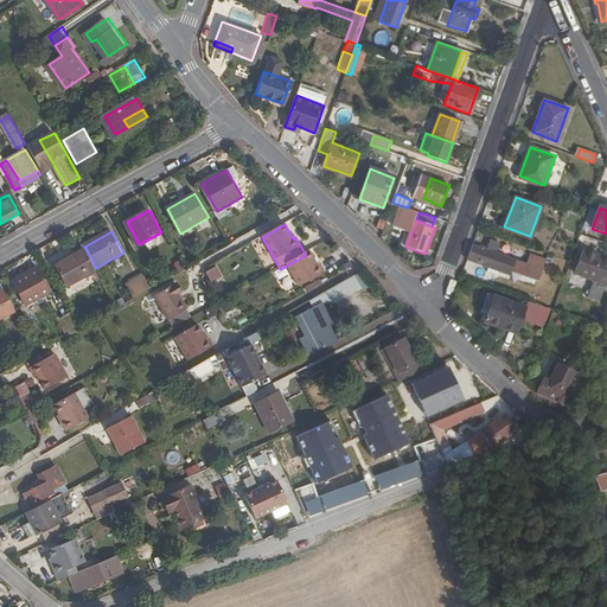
[(487,249),(473,244),(467,260),(510,274),(511,270),(538,280),(545,263),(529,257),(526,263),(494,251),(498,242),(491,238),(487,249)]
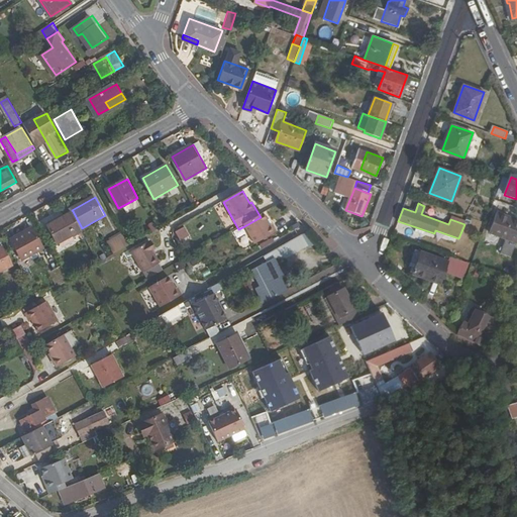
[(82,228),(73,211),(48,224),(59,243),(83,229),(82,228)]
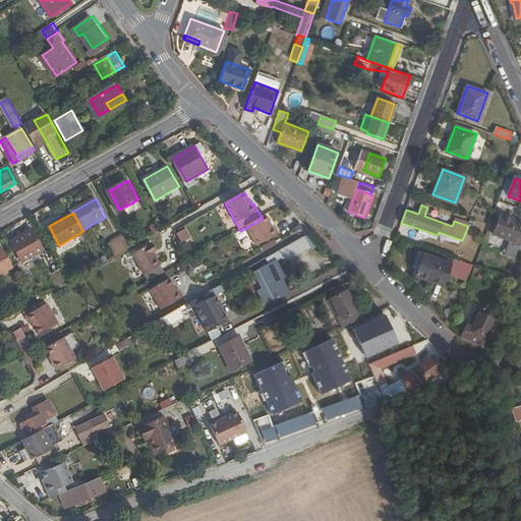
[(520,244),(520,221),(501,214),(494,234),(520,244)]
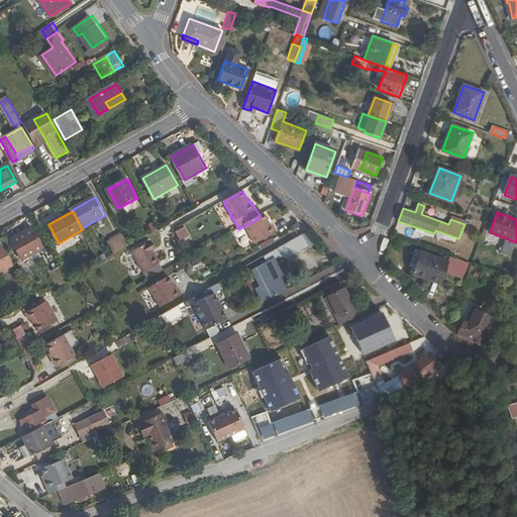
[(272,227),(265,215),(261,217),(244,226),(255,245),(278,233),(274,226),(272,227)]
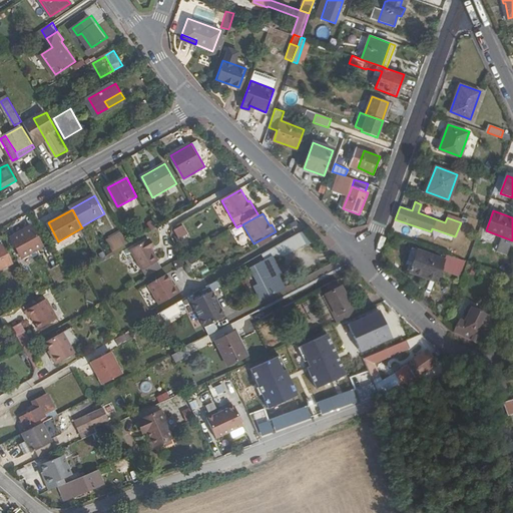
[(154,229),(160,226),(156,218),(150,221),(154,229)]
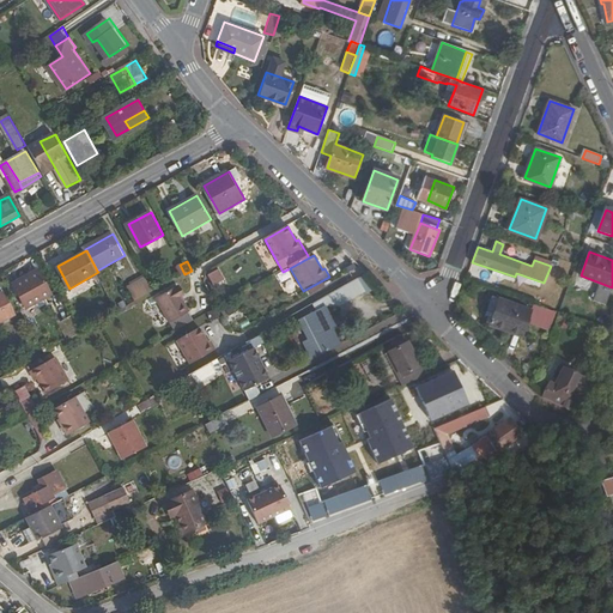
[(211,286),(225,280),(219,268),(206,274),(211,286)]
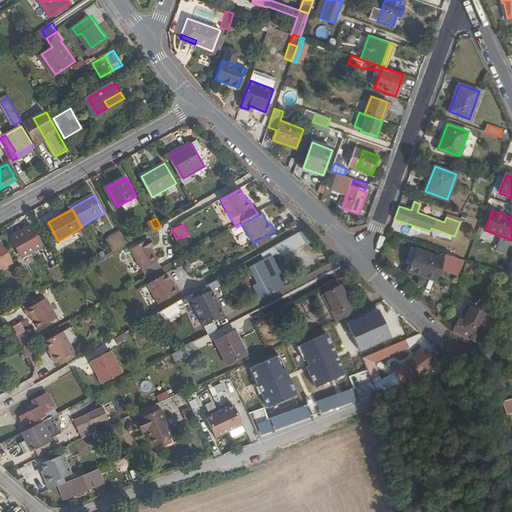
[(34,226),(13,238),(23,256),(45,245),(34,226)]
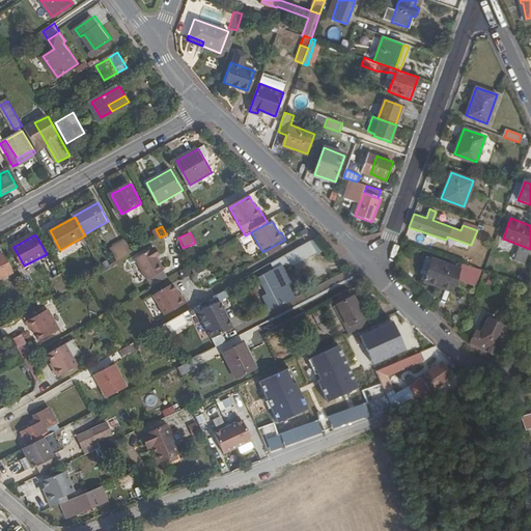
[(136,252),(129,240),(113,248),(120,260),(136,252)]
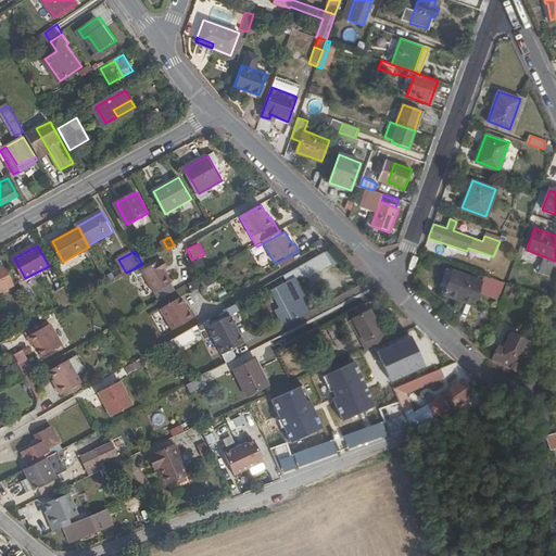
[(324,269),(316,256),(285,274),(288,280),(272,290),(281,307),(277,310),(285,325),(310,311),(302,297),(306,295),(297,277),(302,275),(304,279),(324,269)]
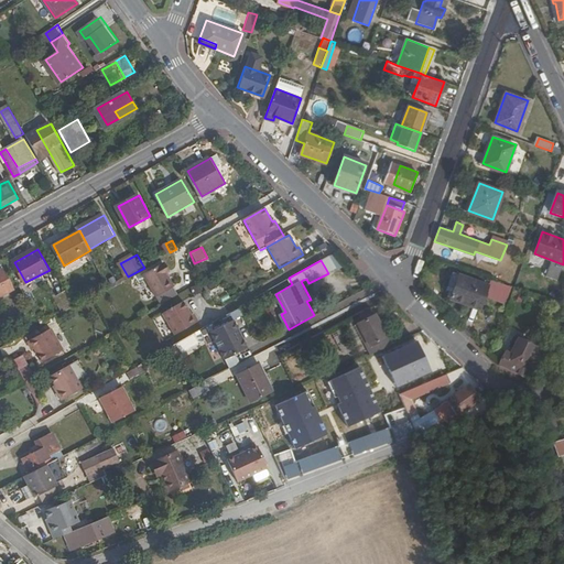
[(163,305),(180,296),(175,289),(175,288),(170,279),(167,274),(169,273),(164,264),(144,275),(158,297),(163,305)]
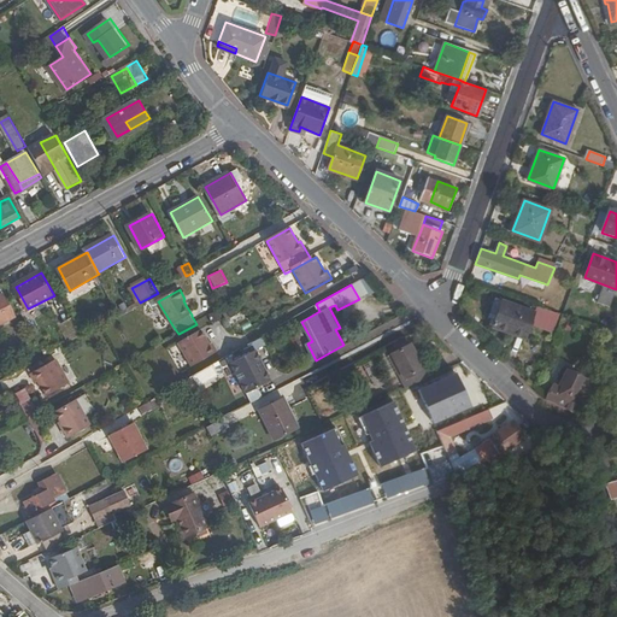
[(5,294),(0,295),(0,324),(17,316),(5,294)]
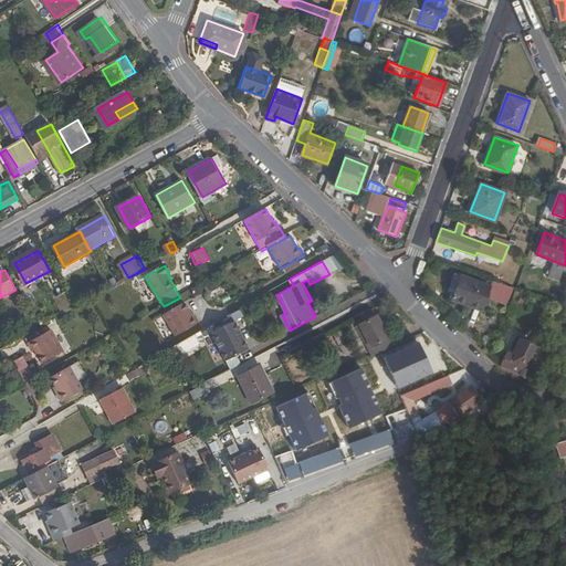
[(446,294),(452,296),(460,274),(454,272),(446,294)]
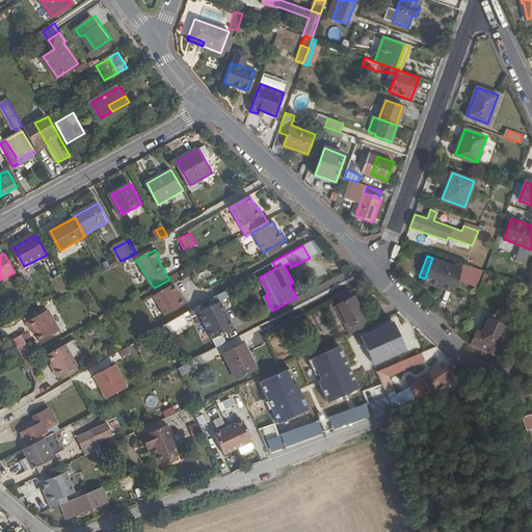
[(479,285),(485,270),(463,262),(461,267),(432,258),(425,278),(453,289),(457,277),(479,285)]
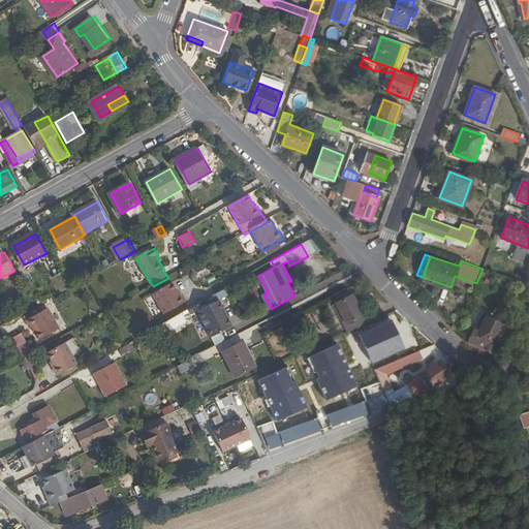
[(50,280),(59,292),(67,285),(58,274),(50,280)]
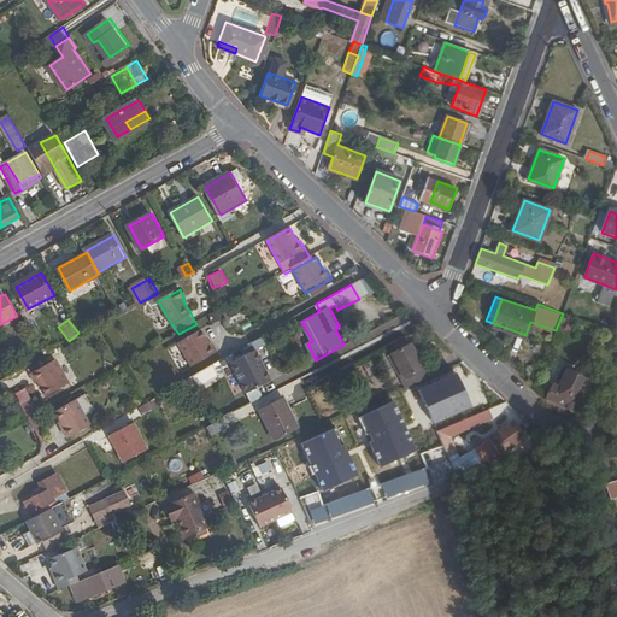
[(204,331),(181,345),(194,369),(219,353),(215,345),(212,346),(204,331)]
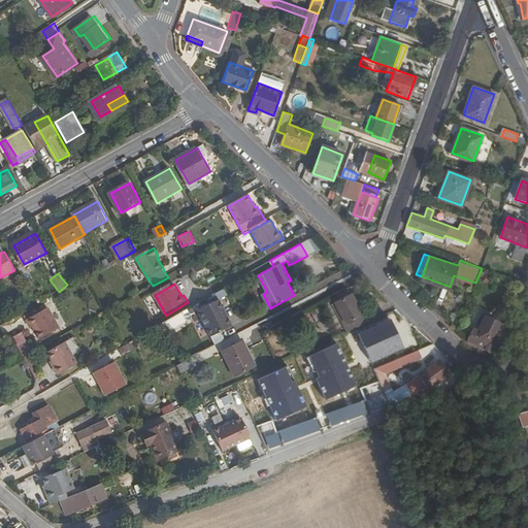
[(348,333),(367,324),(354,295),(336,302),(347,325),(344,326),(348,333)]
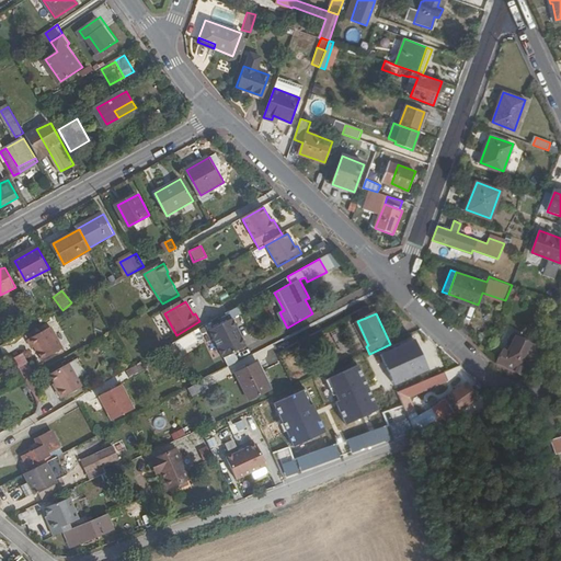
[(233,320),(212,331),(225,355),(247,343),(233,320)]
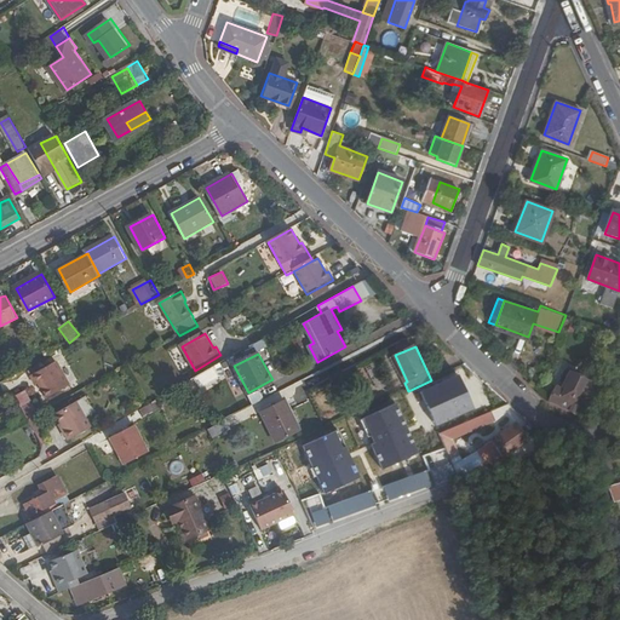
[(58,361),(45,369),(34,375),(33,377),(38,385),(40,383),(50,399),(73,385),(58,361)]
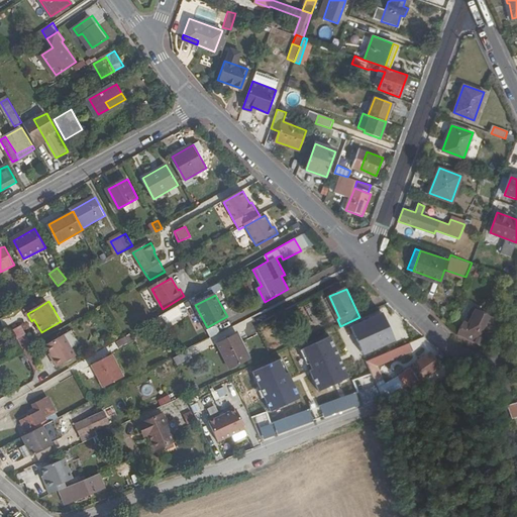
[(28,313),(37,308),(34,304),(26,310),(28,313)]
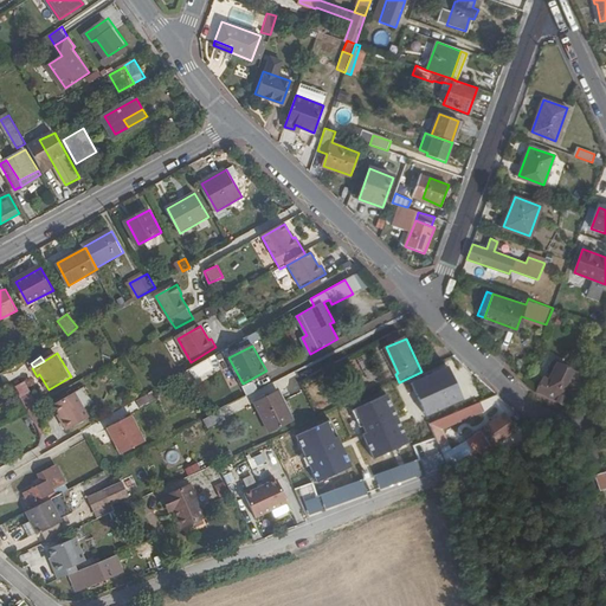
[(193,380),(213,368),(207,359),(187,371),(193,380)]
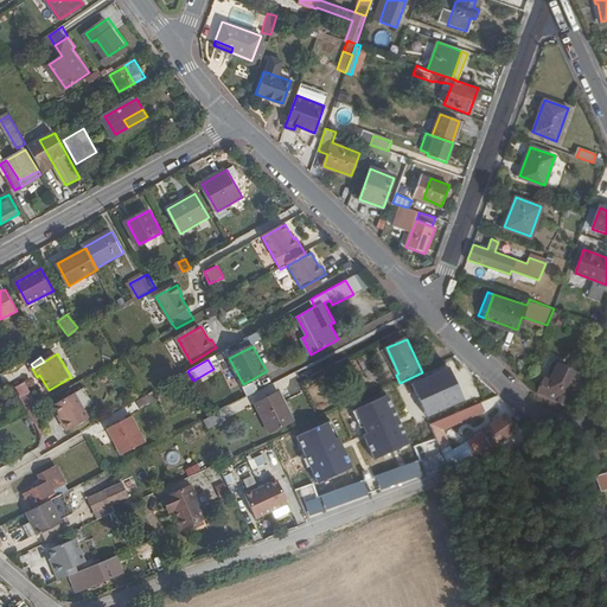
[(572,408),(583,376),(560,366),(554,382),(543,377),(538,391),(572,408)]
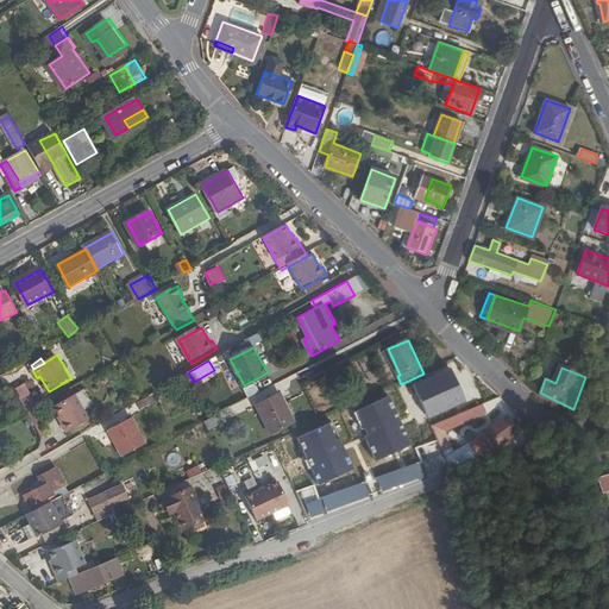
[(243,388),(245,396),(257,393),(255,384),(243,388)]
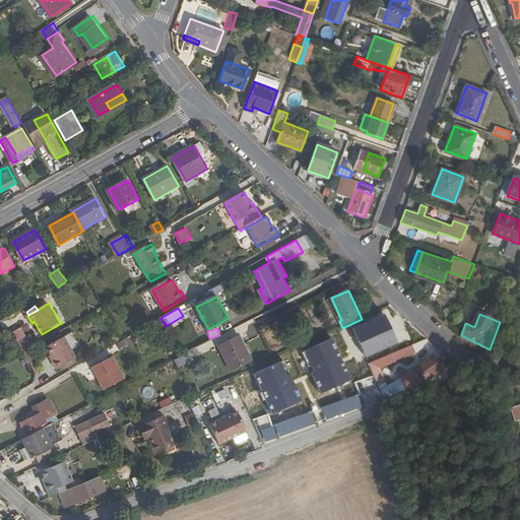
[(241,335),(218,345),(232,371),(254,360),(241,335)]
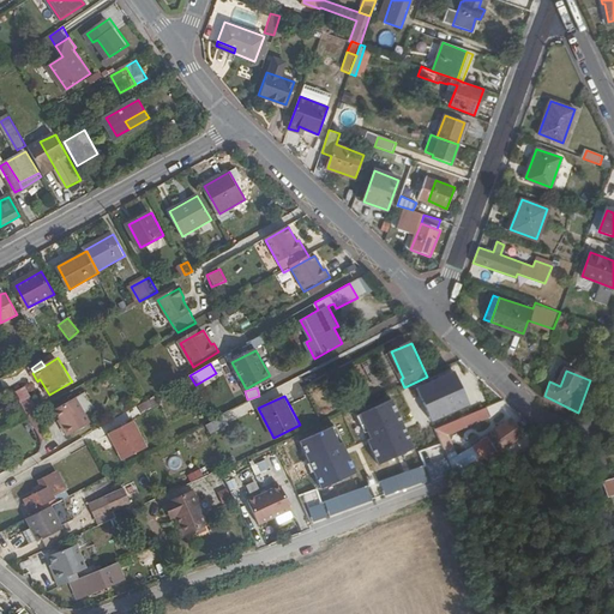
[(161,404),(157,397),(148,402),(140,407),(144,413),(161,404)]
